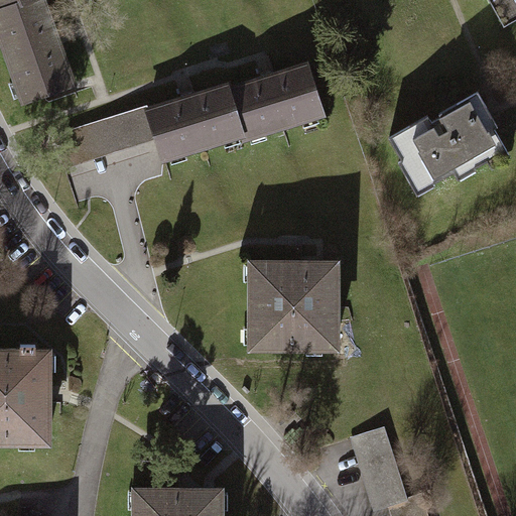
[(0,0),(0,10),(1,15),(49,0),(0,0)]
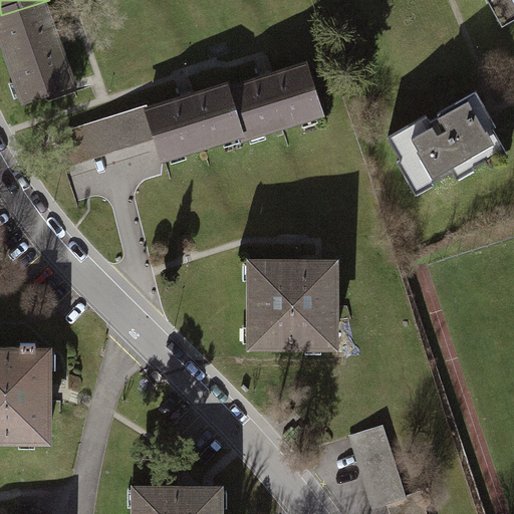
[(80,85),(53,0),(49,0),(1,15),(29,102),(80,85)]
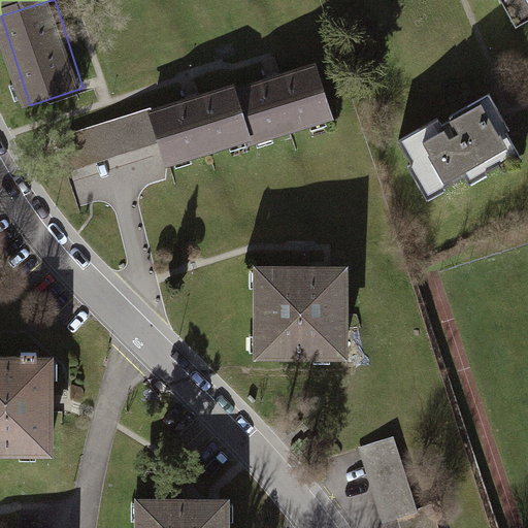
[(527,0),(517,0),(527,26),(527,0)]
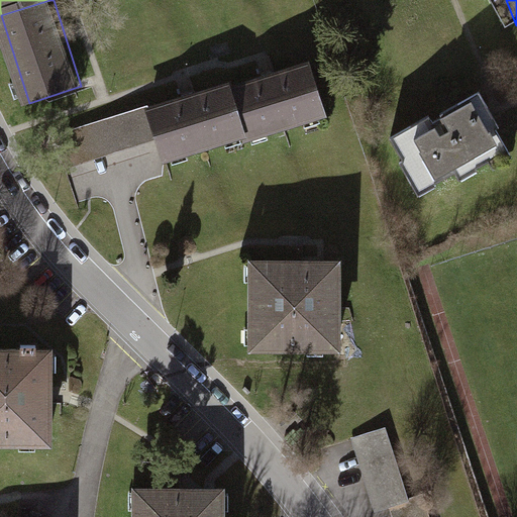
[(228,87),(244,140),(243,142),(327,118),(310,63),(228,87)]
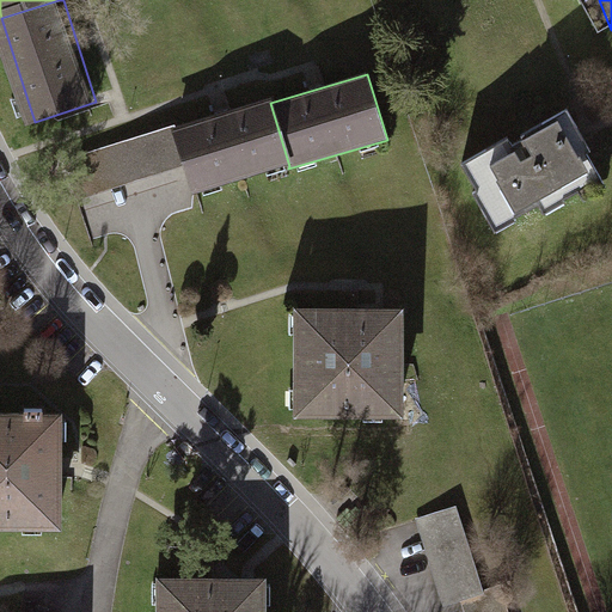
[(289,166),(270,103),(270,101),(177,128),(188,166),(196,194),(289,166)]
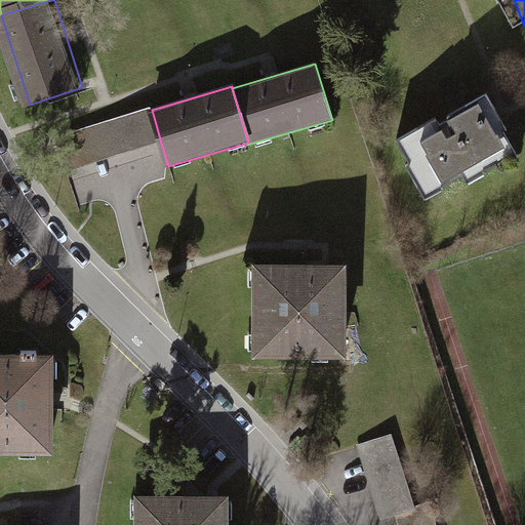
[(485,97),(397,136),(425,200),(513,161),(485,97)]
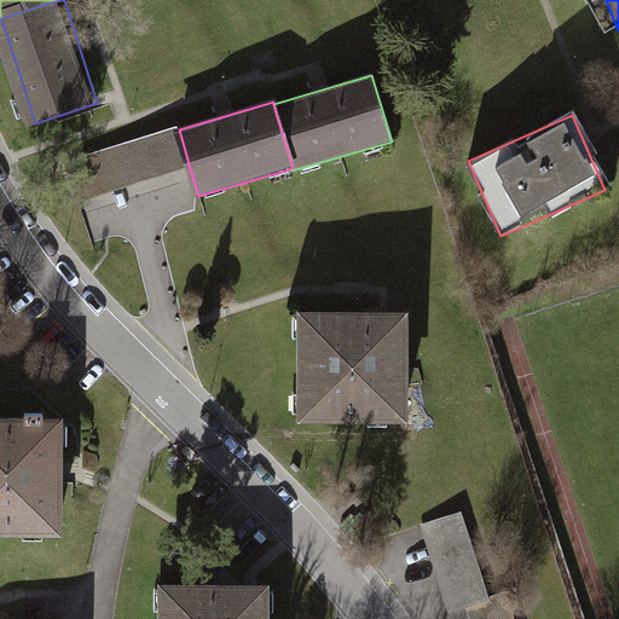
[(82,201),(190,168),(179,129),(177,126),(70,160),(82,201)]
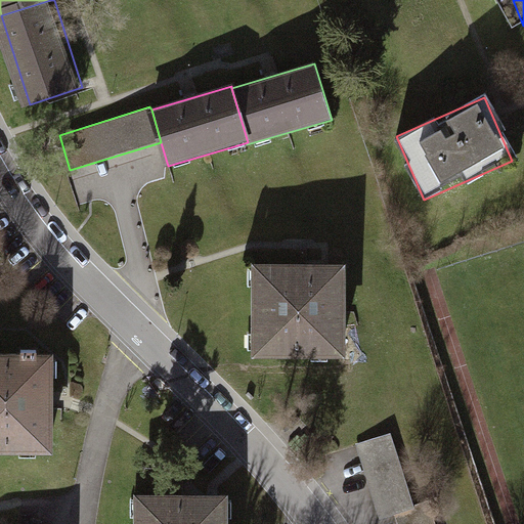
[(344,266),(253,265),(253,358),(343,359),(344,266)]
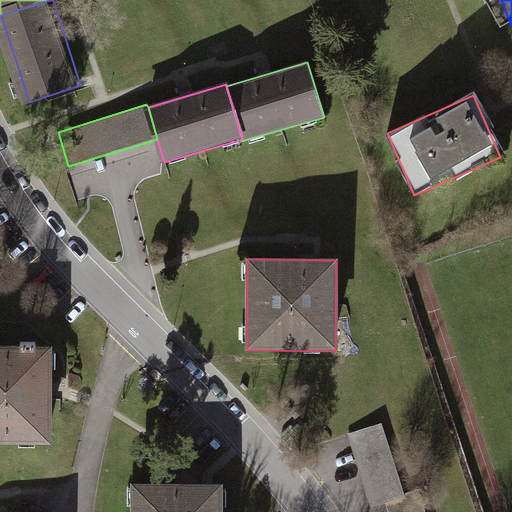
[(55,349),(0,347),(0,440),(54,441),(55,349)]
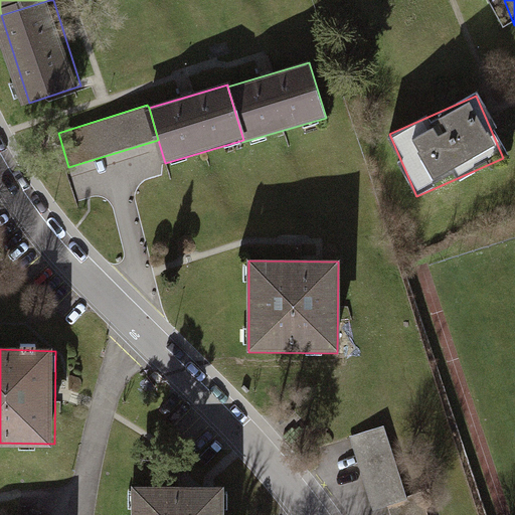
[(384,426),(350,438),(373,511),(387,507),(389,514),(427,514),(421,494),(406,499),(384,426)]
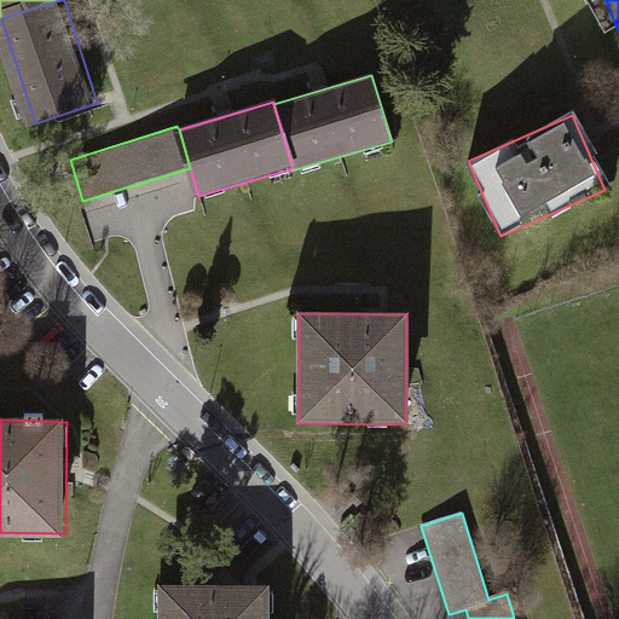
[(272,618),(273,583),(163,583),(162,618),(272,618)]
